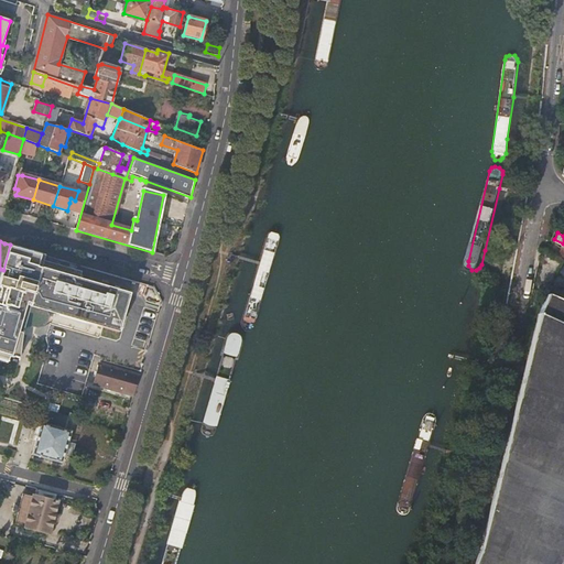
[(3,270),(0,281),(0,333),(24,339),(24,333),(21,333),(21,332),(22,331),(22,329),(21,328),(24,321),(28,322),(33,304),(105,325),(104,327),(119,332),(129,293),(79,280),(83,271),(40,259),(41,255),(10,245),(3,270)]
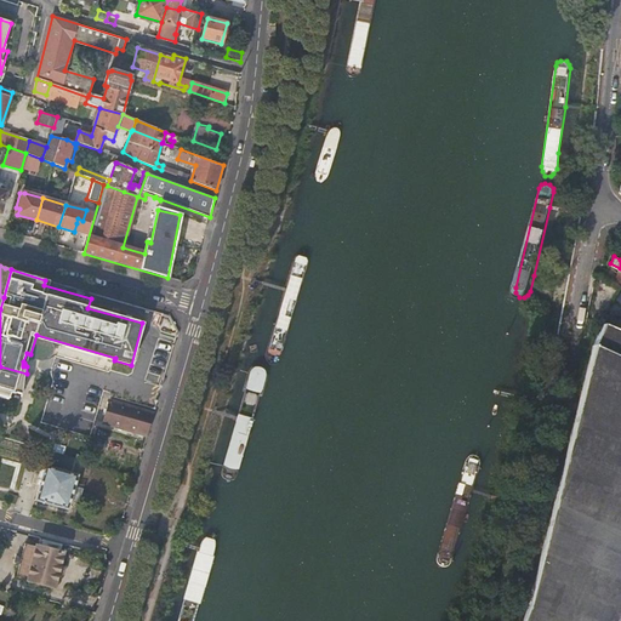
[(620,620),(620,334),(603,325),(594,345),(529,607),(523,620),(620,620)]
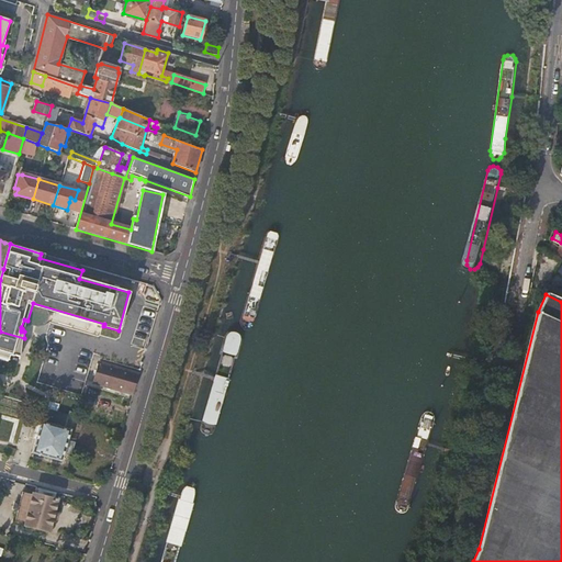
[(24,338),(0,332),(0,357),(9,360),(11,355),(18,357),(19,356),(23,358),(24,338)]
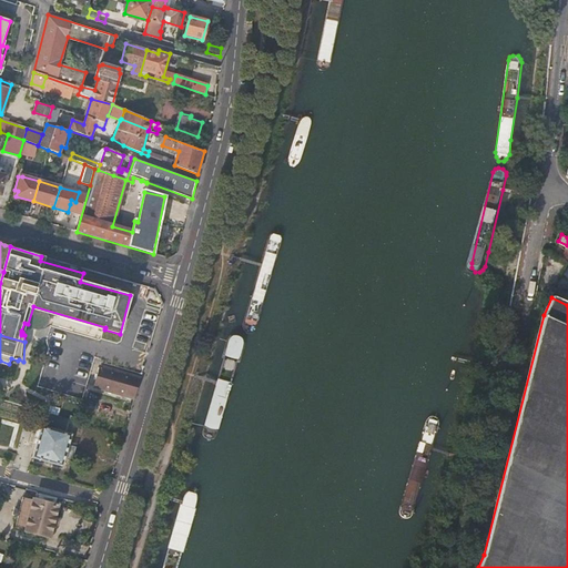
[(101,366),(94,387),(134,398),(140,377),(101,366)]
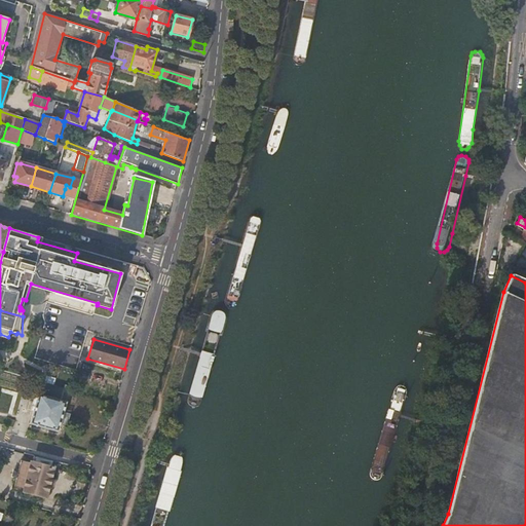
[(10,388),(19,391),(23,377),(14,375),(10,388)]
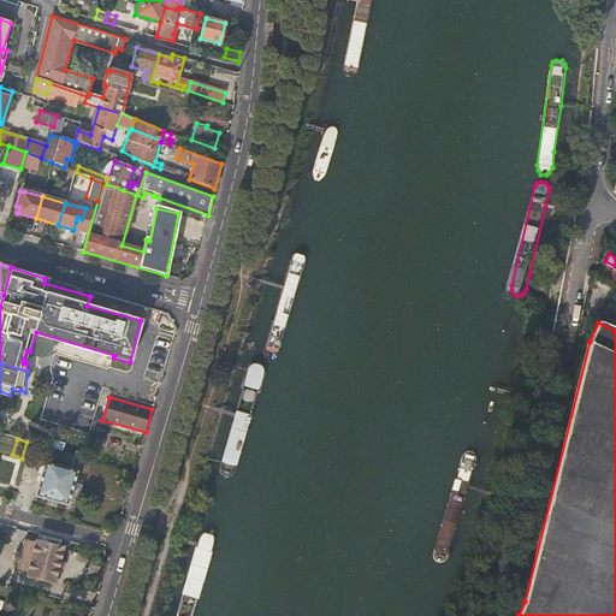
[(80,455),(49,446),(36,496),(69,504),(78,471),(72,468),(75,458),(78,458),(80,455)]
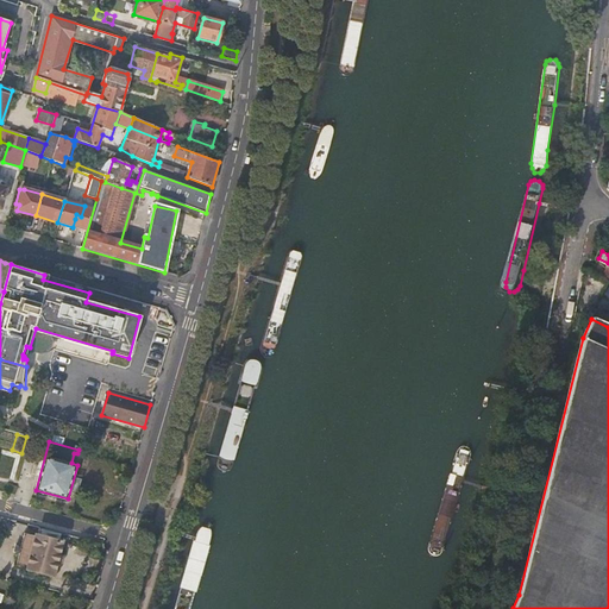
[(90,522),(110,527),(113,515),(94,509),(90,522)]
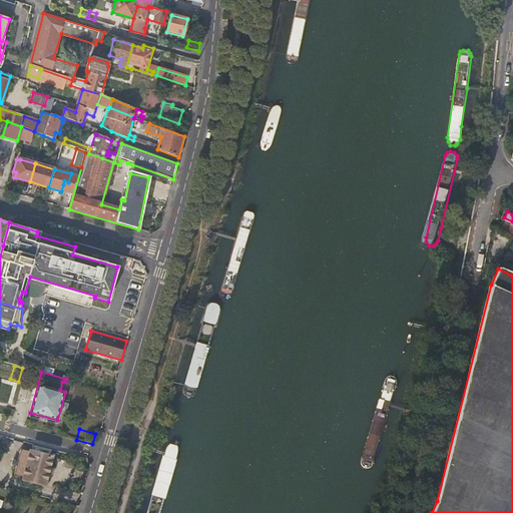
[(30,451),(23,477),(46,483),(52,457),(30,451)]
